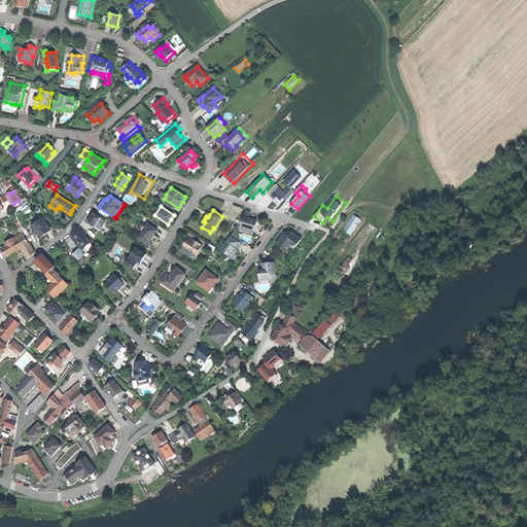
[(89,222),(96,226),(101,218),(95,213),(92,217),(89,222)]
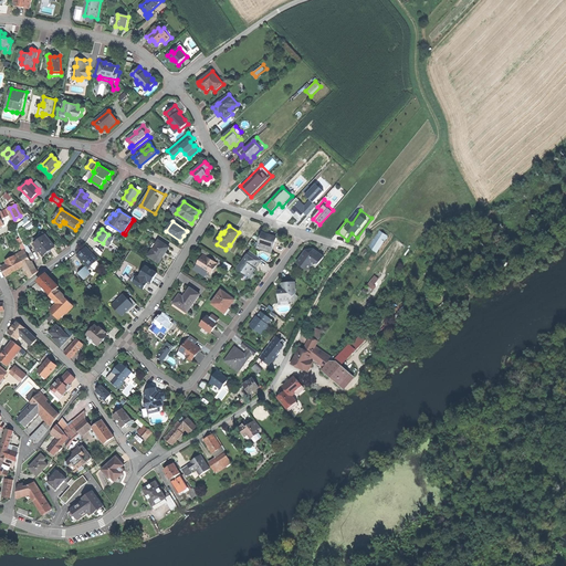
[(13,231),(24,252),(27,251),(28,250),(17,230),(13,231)]
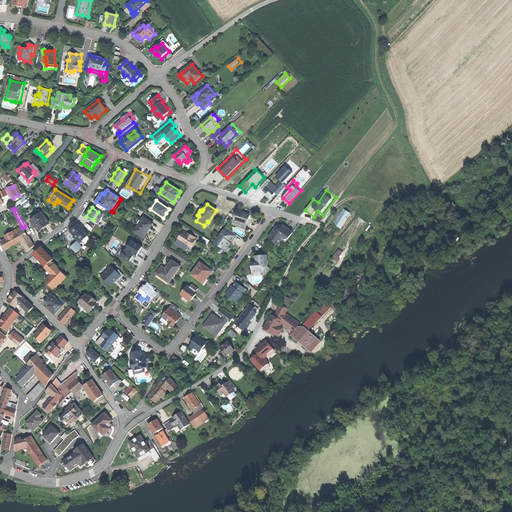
[(341,228),(350,214),(343,209),(334,223),(341,228)]
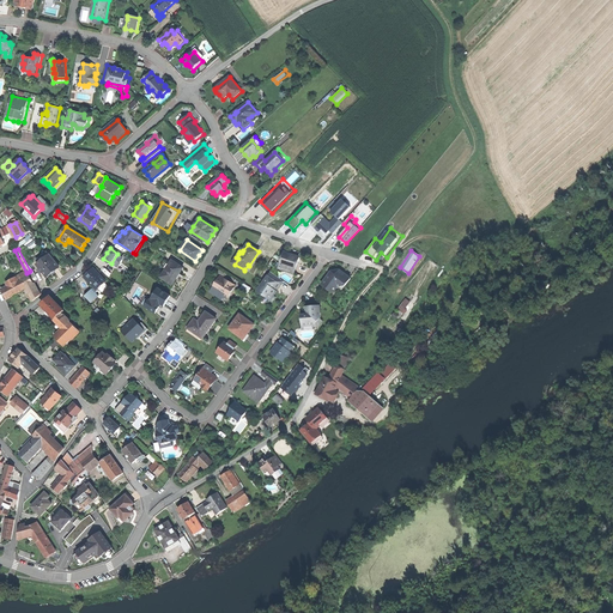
[(280,265),(296,269),(297,266),(298,262),(297,262),(298,258),(284,253),(280,265)]
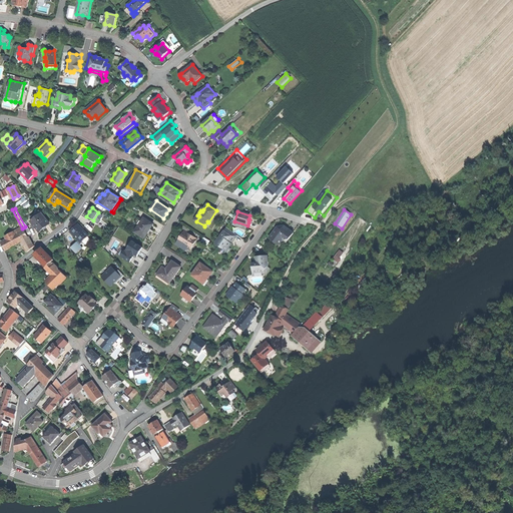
[(37,227),(40,231),(44,227),(50,223),(42,213),(39,215),(32,221),(34,224),(33,225),(36,228),(37,227)]
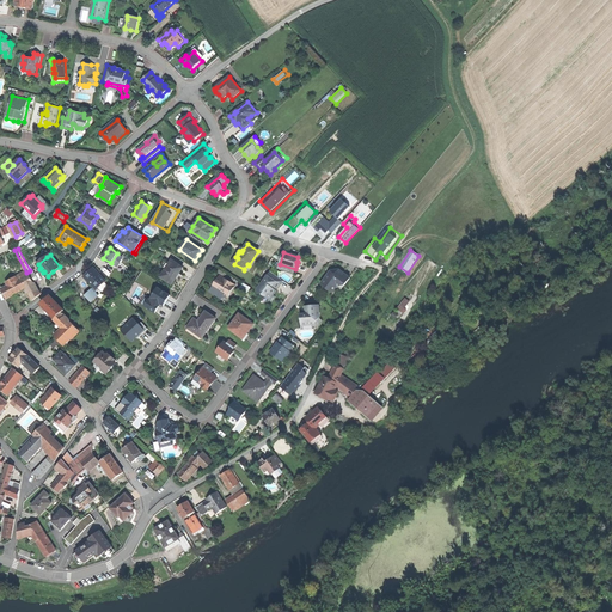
[(165,267),(166,268),(172,259),(178,263),(179,262),(172,257),(165,267)]
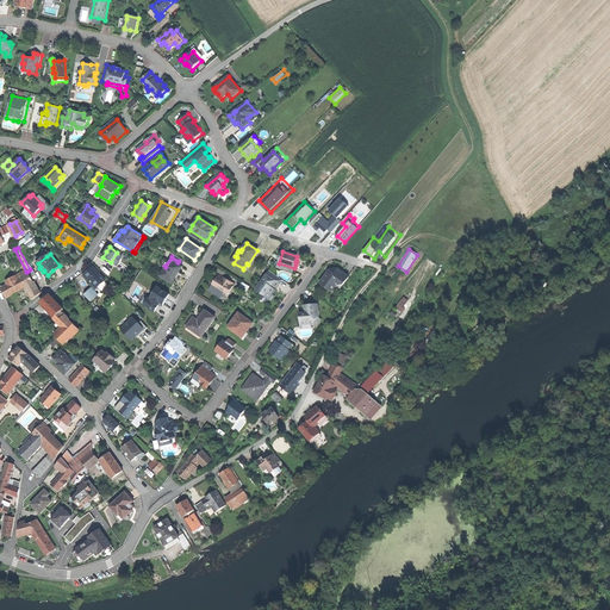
[(160,275),(170,284),(175,277),(179,272),(182,266),(178,262),(172,259),(166,267),(160,275)]
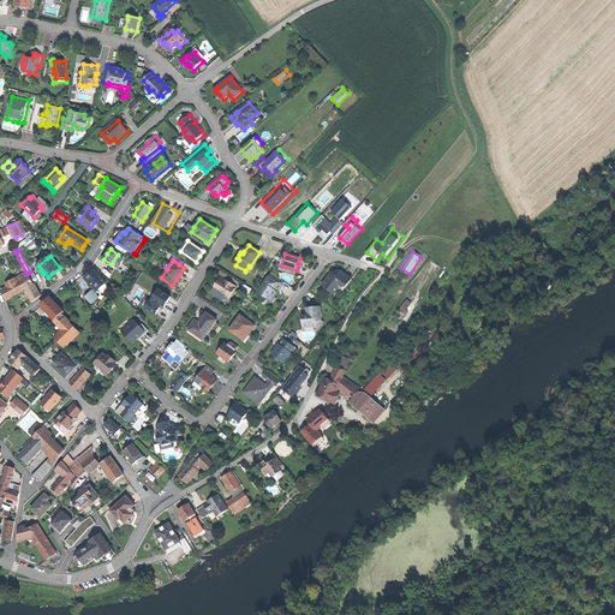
[(90,274),(85,278),(94,286),(102,279),(94,269),(90,274)]
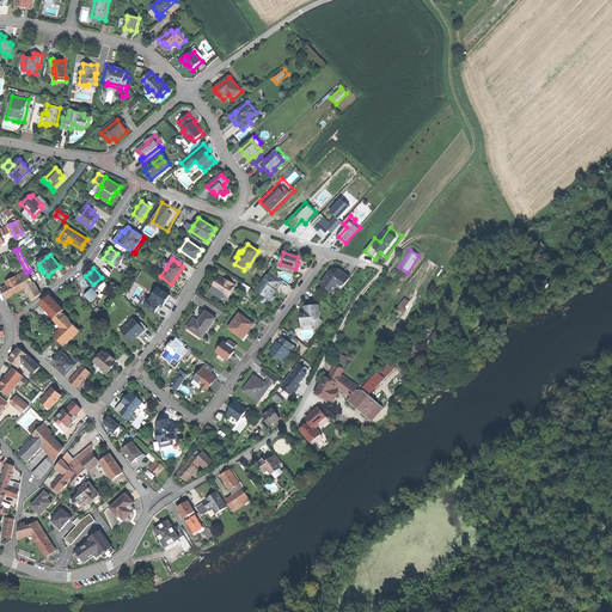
[(322,285),(332,293),(337,287),(344,286),(349,279),(338,270),(331,270),(326,277),(322,285)]
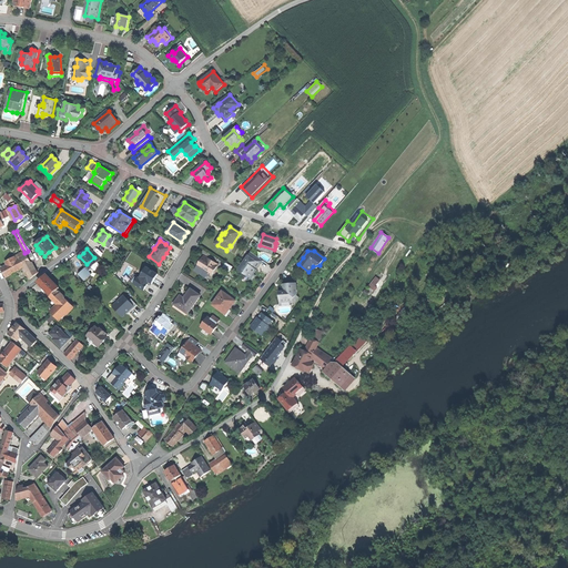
[(16,257),(17,261),(22,259),(28,255),(27,252),(24,253),(16,257)]
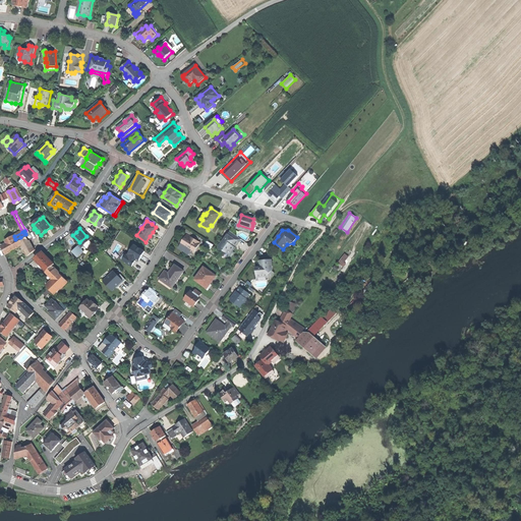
[(223,250),(231,256),(234,252),(232,251),(235,247),(235,246),(234,246),(235,244),(236,245),(240,238),(230,231),(220,246),(224,249),(223,250)]
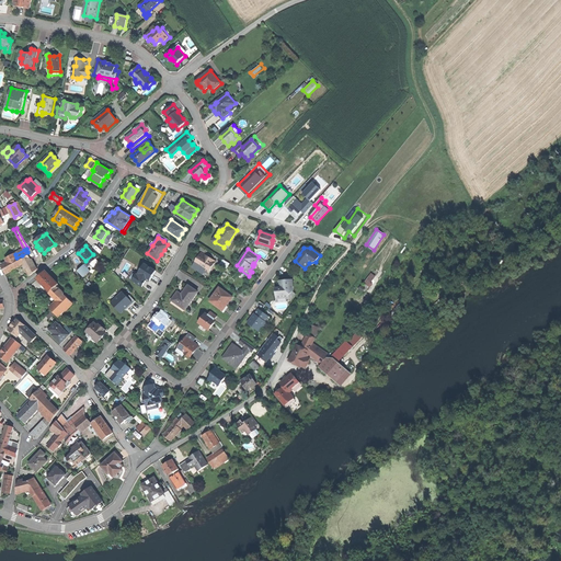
[(27,252),(22,255),(26,263),(32,260),(27,252)]
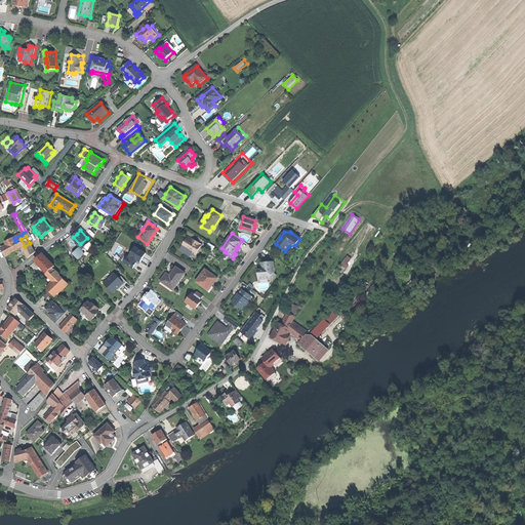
[(91,241),(87,238),(80,244),(81,246),(84,248),(91,241)]
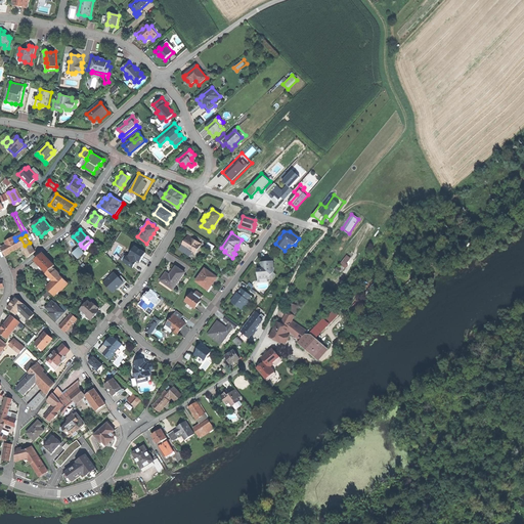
[(184,243),(181,247),(184,248),(185,247),(188,249),(187,251),(194,255),(201,244),(190,237),(189,241),(186,238),(184,243)]
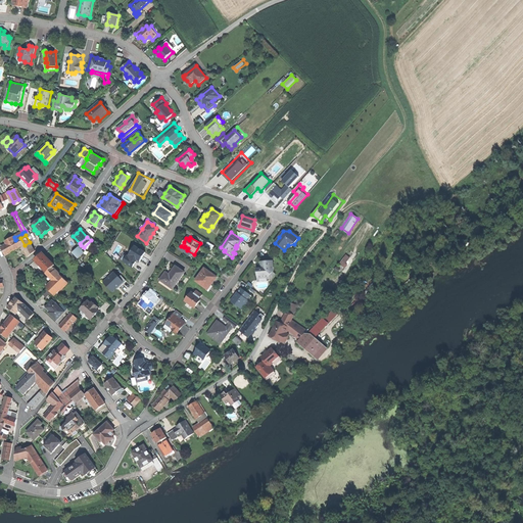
[(20,238),(15,240),(19,248),(22,246),(25,245),(20,238)]
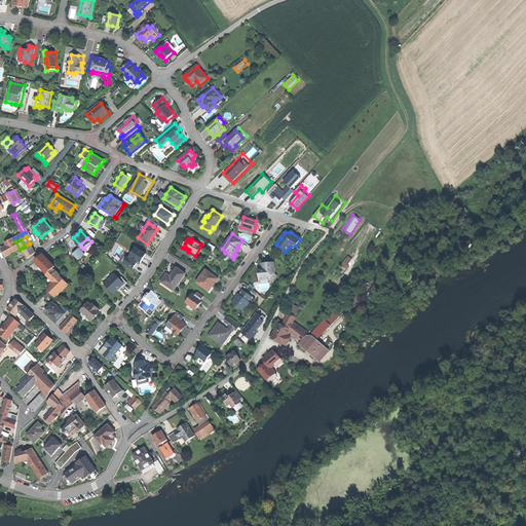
[(7,246),(2,249),(6,257),(14,252),(20,250),(15,241),(11,243),(7,246)]
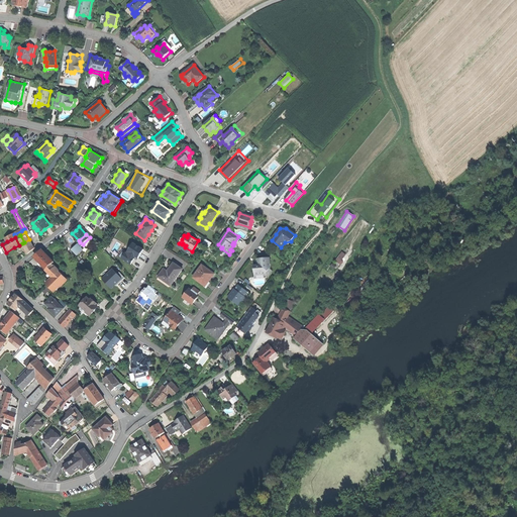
[(30,239),(29,239),(24,242),(22,243),(27,253),(35,248),(35,247),(30,239)]
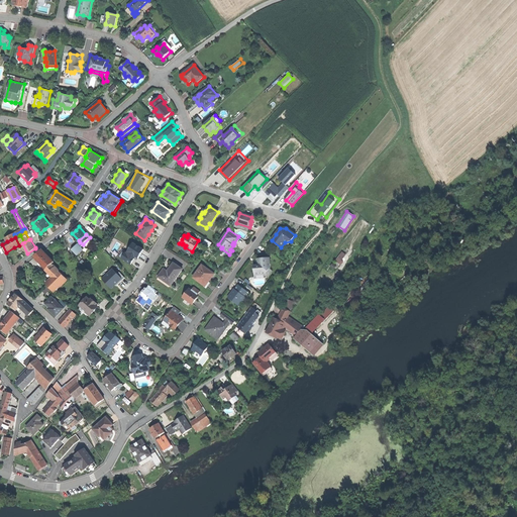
[(126,253),(133,257),(134,255),(138,257),(140,254),(143,249),(133,242),(126,253)]
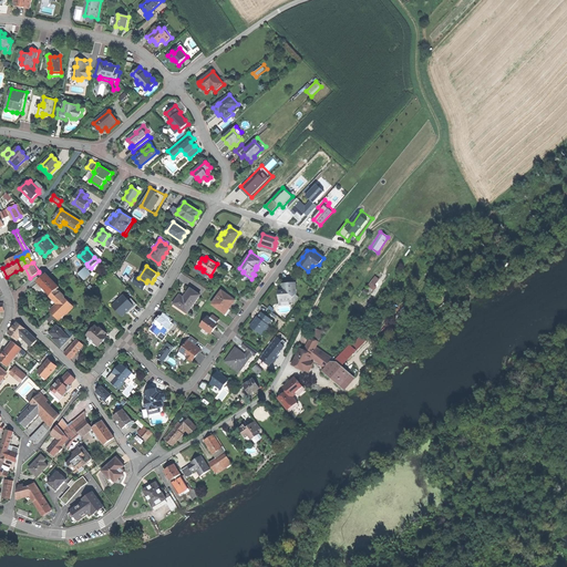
[(91,274),(84,267),(78,274),(84,280),(91,274)]
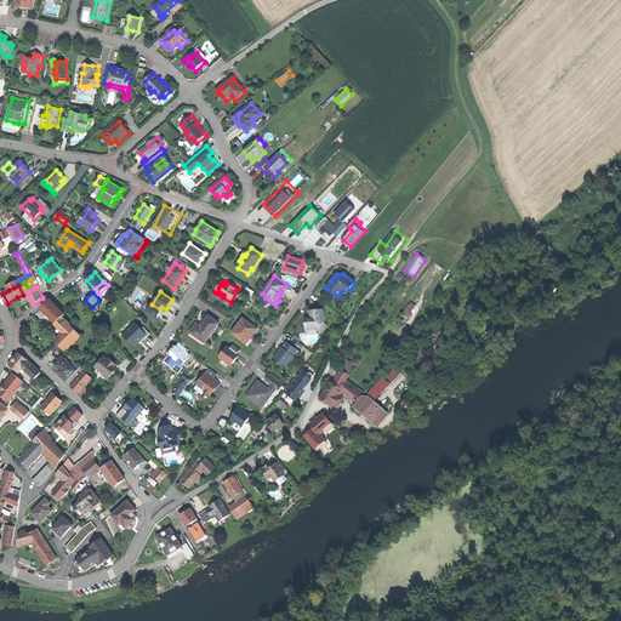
[(47,305),(43,309),(56,323),(63,317),(66,314),(51,300),(47,305)]
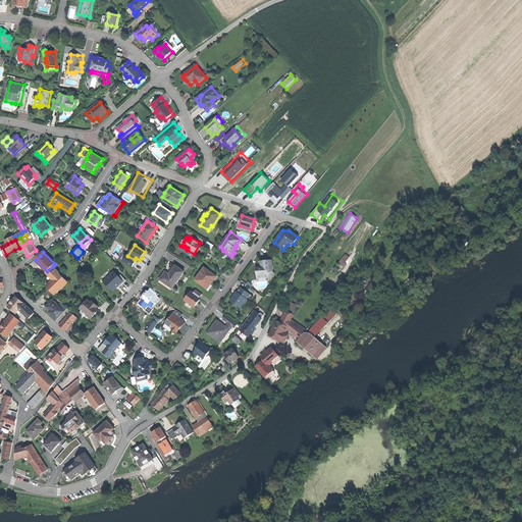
[(343,266),(349,257),(346,254),(338,263),(343,266)]
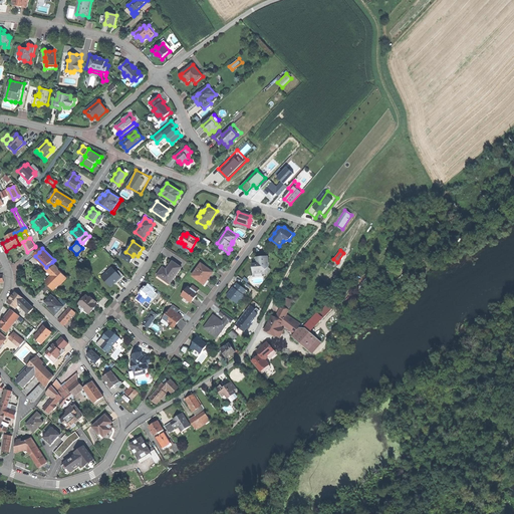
[(134,257),(133,256),(125,252),(124,251),(119,258),(129,264),(134,257)]
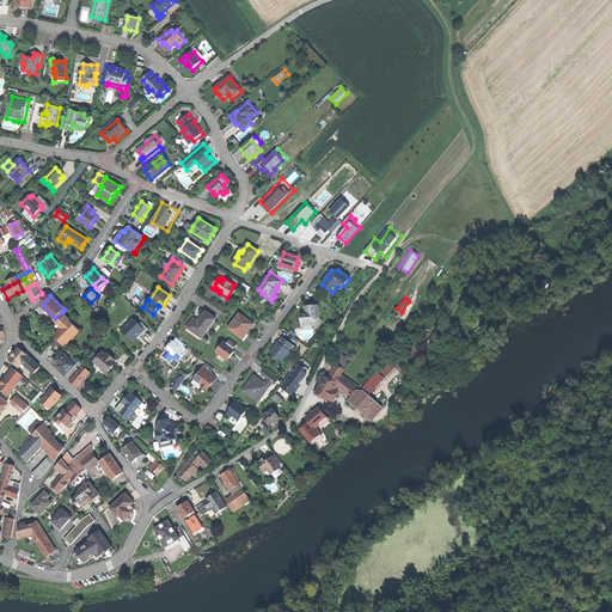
[(319,305),(308,306),(308,311),(306,311),(306,314),(301,314),(301,325),(314,324),(320,317),(319,305)]
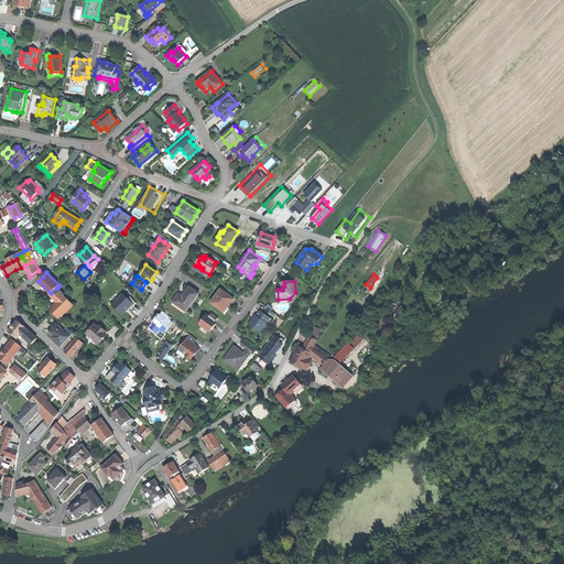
[(177,295),(173,302),(186,312),(198,293),(190,286),(183,296),(181,299),(177,295)]
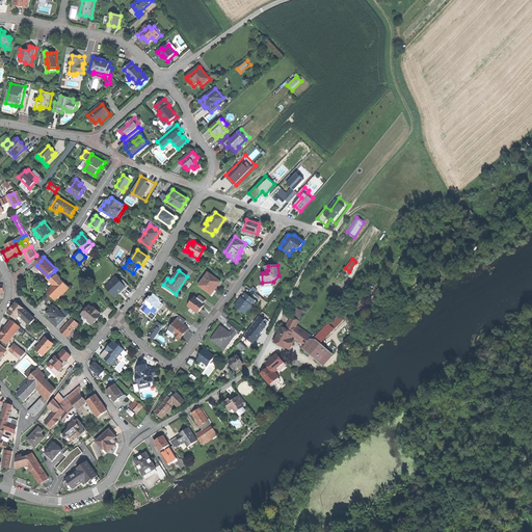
[(61,278),(54,271),(48,276),(55,285),(61,278)]
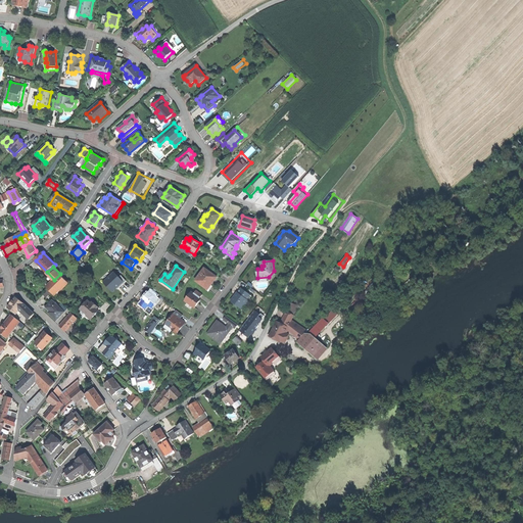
[(204,268),(195,281),(207,289),(210,285),(212,283),(217,277),(204,268)]
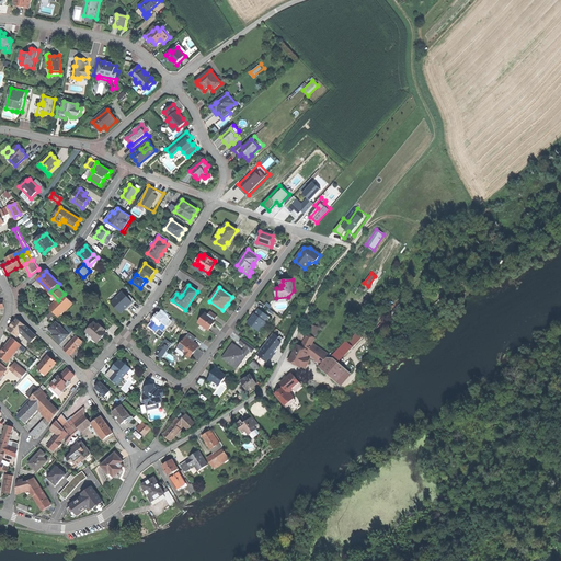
[(112,301),(123,313),(136,301),(125,289),(112,301)]
